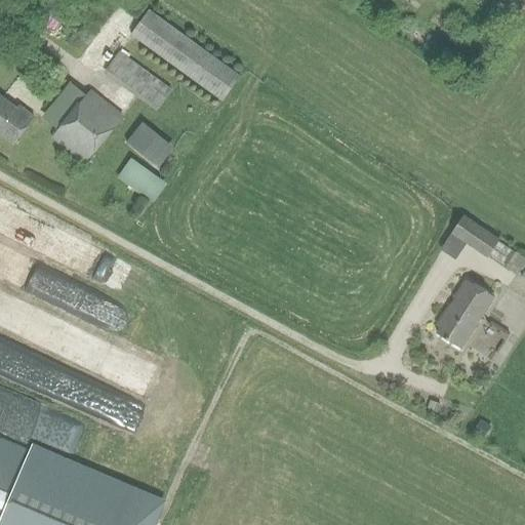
[(221,101),(239,76),(149,11),(131,36),(221,101)]
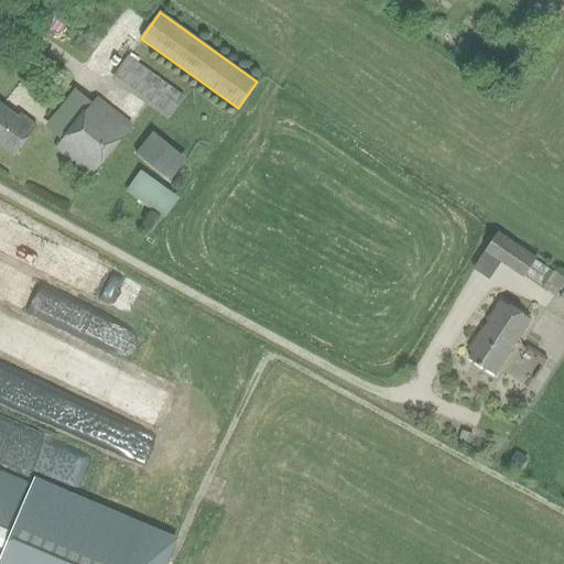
[(184,97),(128,56),(111,79),(167,120),(184,97)]
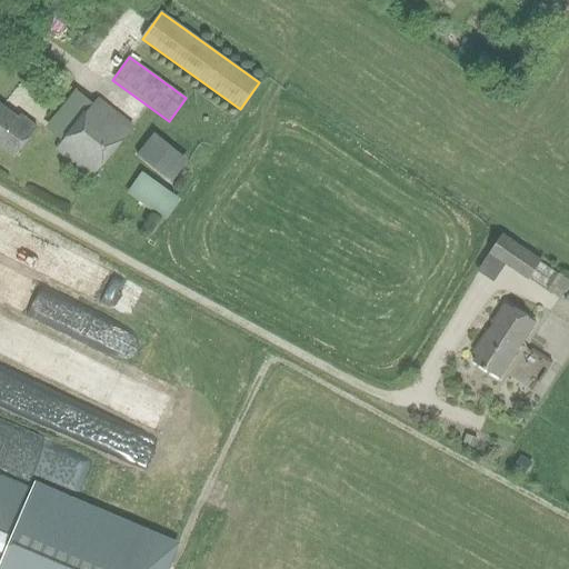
[(95,106),(77,90),(47,127),(65,141),(58,150),(91,178),(132,128),(99,100),(95,106)]
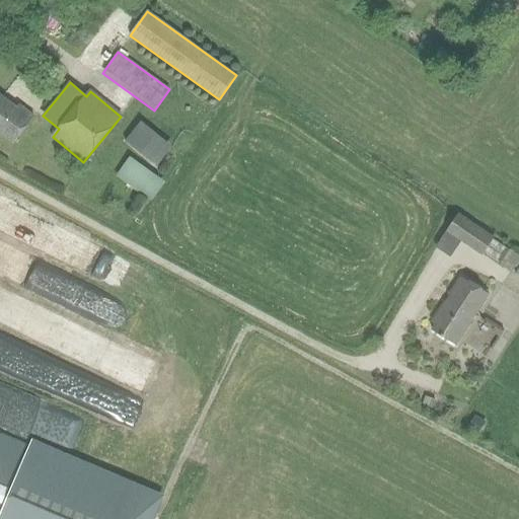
[(0,133),(13,143),(32,117),(18,106),(16,108),(0,96),(0,133)]
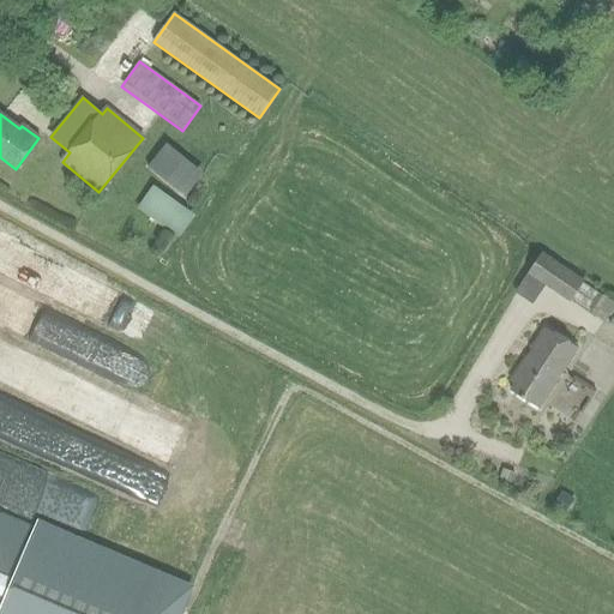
[(185,198),(203,175),(166,146),(149,169),(185,198)]
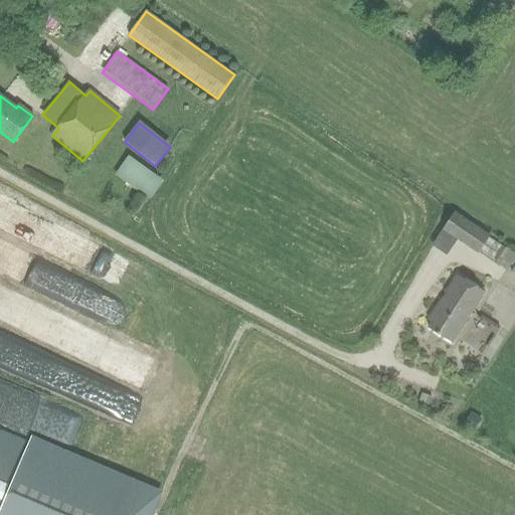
[(163,181),(129,156),(115,175),(150,200),(163,181)]
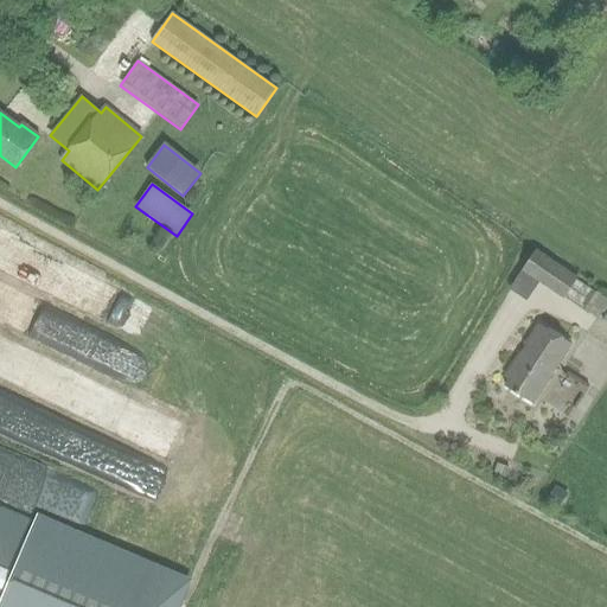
[(528,299),(540,283),(563,300),(577,279),(536,250),(522,272),(523,272),(512,288),(528,299)]
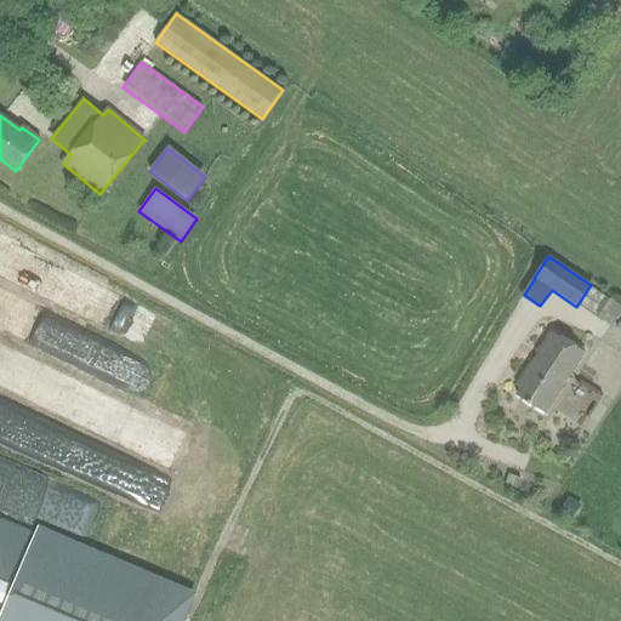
[(80,329),(67,362),(136,391),(149,359),(80,329)]
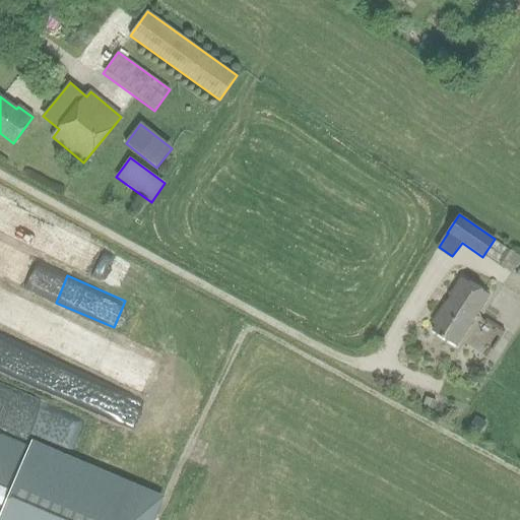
[(456,346),(490,295),(462,277),(433,324),(435,325),(432,331),(456,346)]
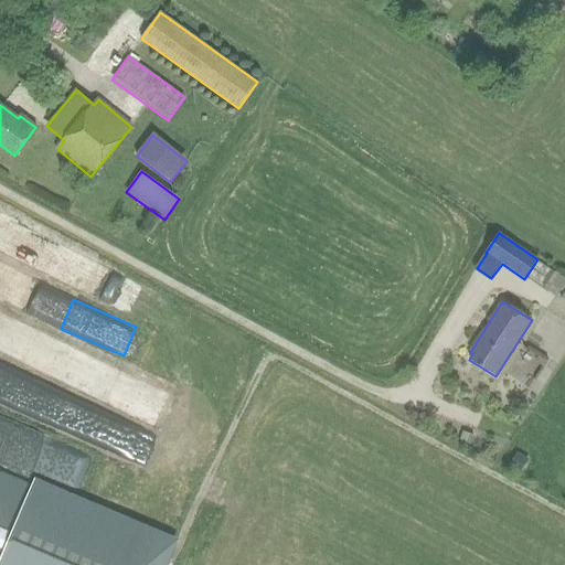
[(96,363),(85,388),(163,423),(174,398),(96,363)]
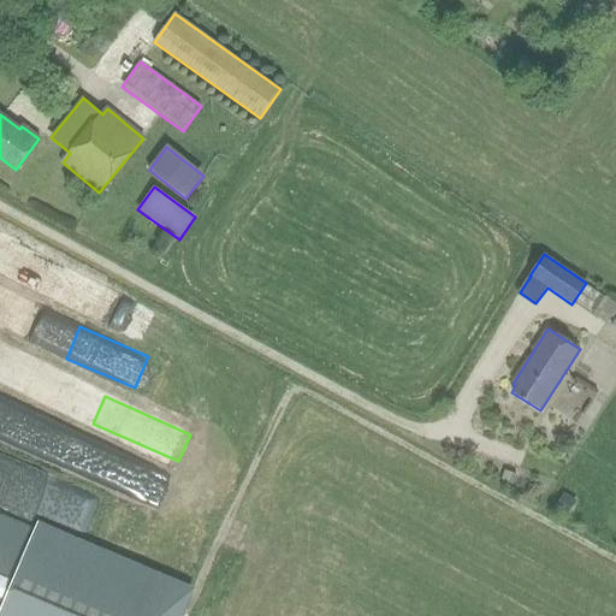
[(0,615),(176,615),(187,592),(0,515),(0,615)]
